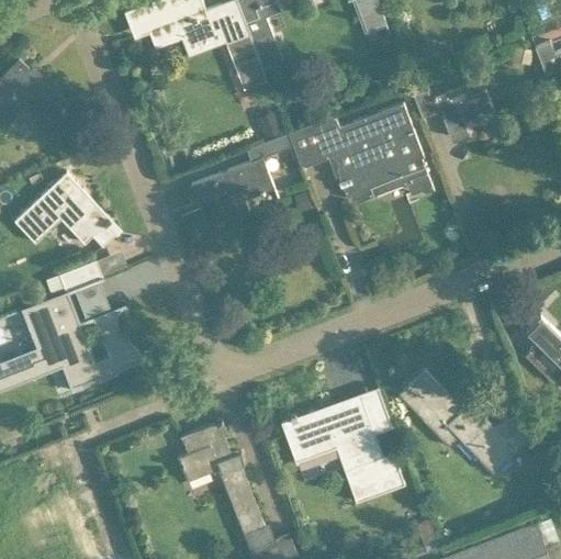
[(200,0),(157,0),(123,13),(130,28),(144,22),(148,34),(154,49),(175,42),(181,40),(183,45),(220,31),(225,43),(238,79),(261,70),(261,69),(234,0),(232,0),(204,11),(200,0)]
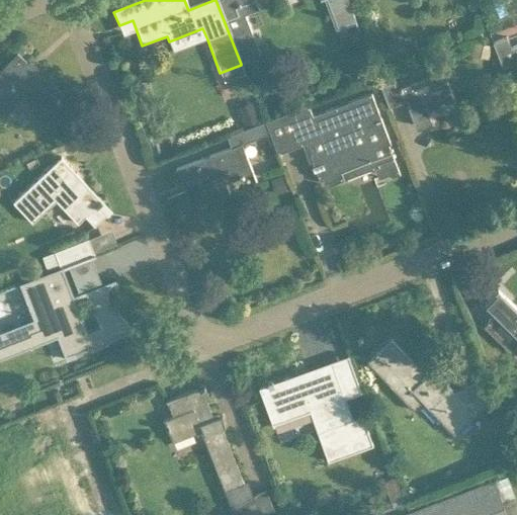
[(216,0),(241,64),(260,57),(244,16),(258,11),(254,2),(253,0),(216,0)]
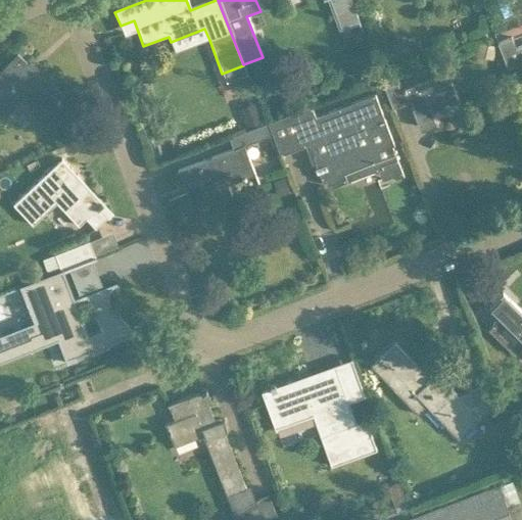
[(328,0),(326,1),(339,34),(360,26),(348,0),(328,0)]
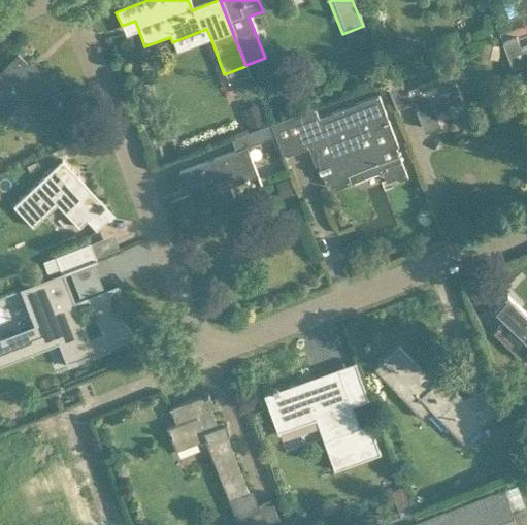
[(526,47),(520,51),(516,39),(502,45),(512,70),(526,64),(526,47)]
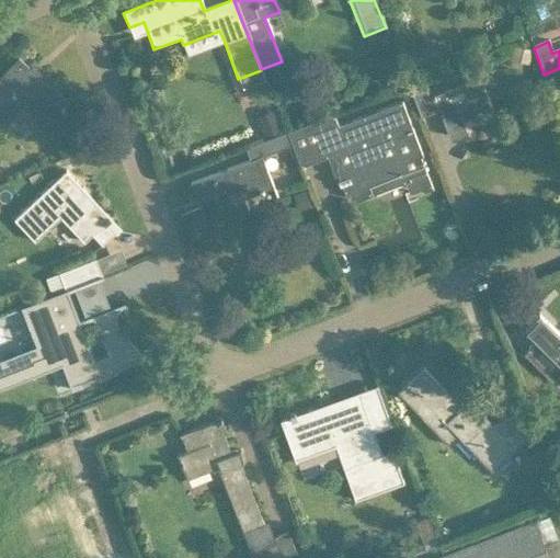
[(0,123),(3,126),(27,102),(40,114),(33,121),(54,141),(57,137),(72,121),(61,112),(67,106),(19,60),(0,79),(0,123)]
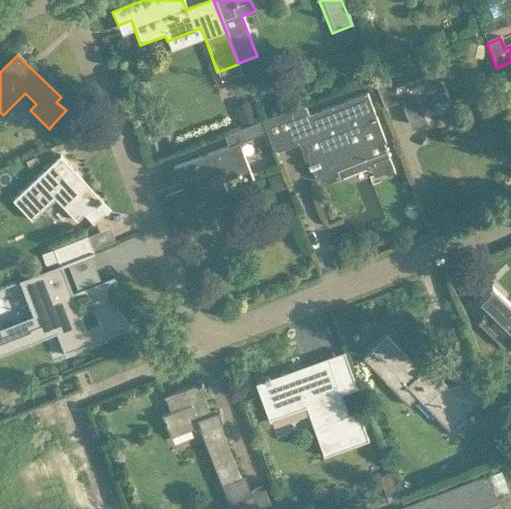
[(366,68),(351,74),(355,84),(370,78),(366,68)]
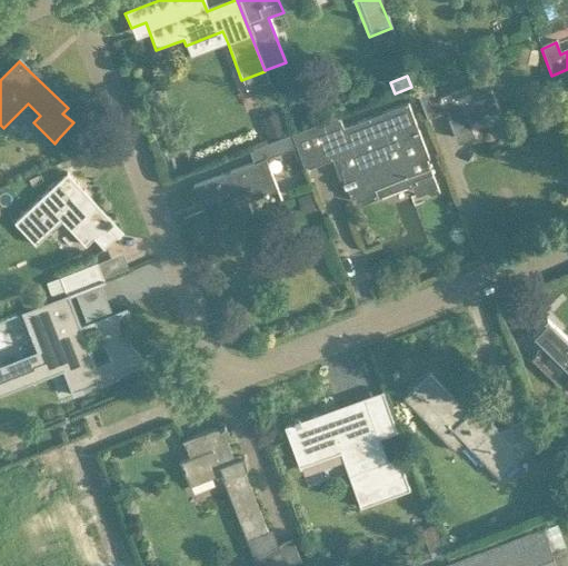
[(414,89),(417,96),(418,99),(426,120),(447,112),(449,120),(448,120),(455,140),(471,135),(467,122),(498,111),(486,79),(435,99),(429,83),(414,89)]
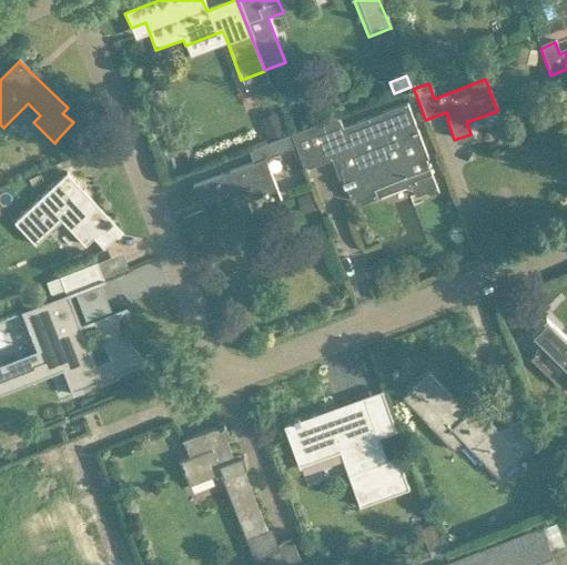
[(412,90),(404,92),(407,102),(416,99),(412,90)]
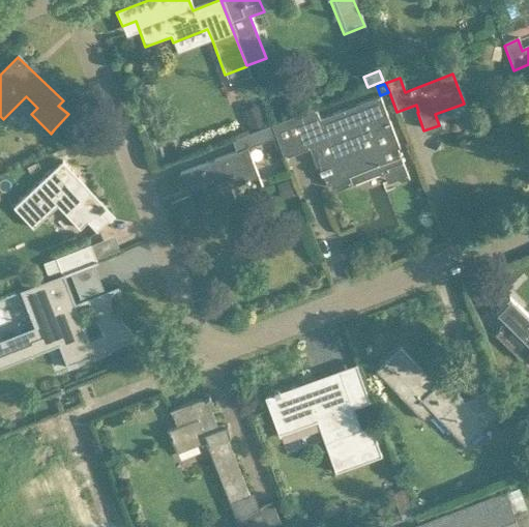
[(315,109),(270,125),(274,138),(283,159),(311,149),(325,185),(328,184),(330,191),(349,184),(350,186),(382,174),(386,183),(395,180),(400,182),(408,179),(397,149),(399,148),(379,97),(319,120),(315,109)]
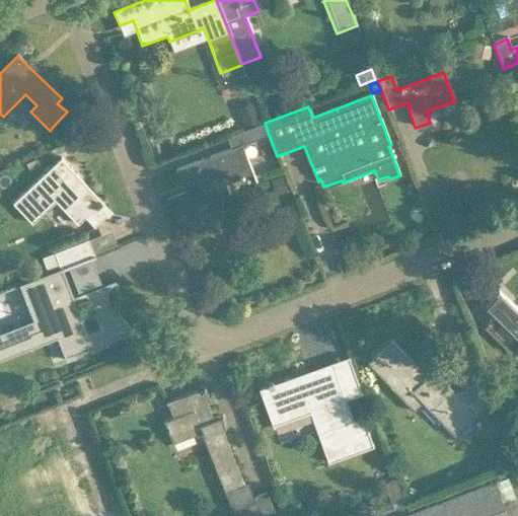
[(236,109),(243,129),(263,122),(254,102),(236,109)]
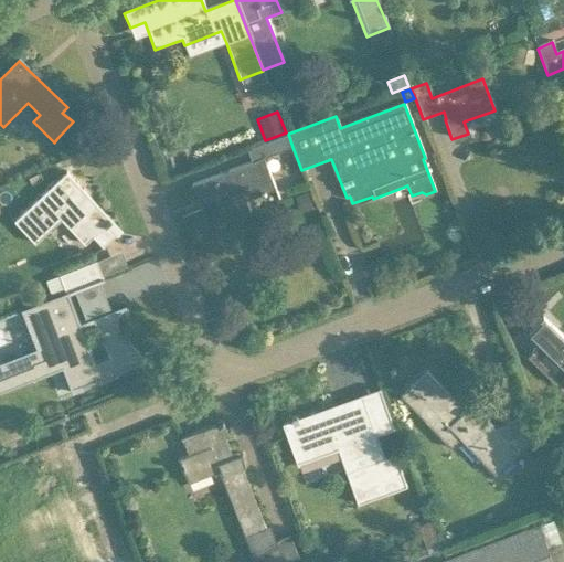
[(191,187),(197,201),(206,229),(248,212),(244,201),(275,190),(264,158),(293,147),(288,134),(247,150),(252,162),(211,178),(191,187)]
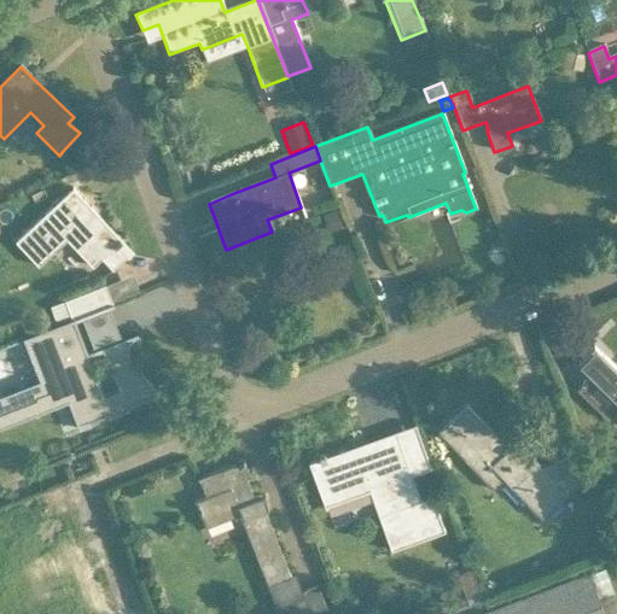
[(54,206),(15,244),(38,268),(50,257),(65,243),(91,269),(100,259),(112,272),(127,258),(117,249),(121,244),(71,191),(54,206)]
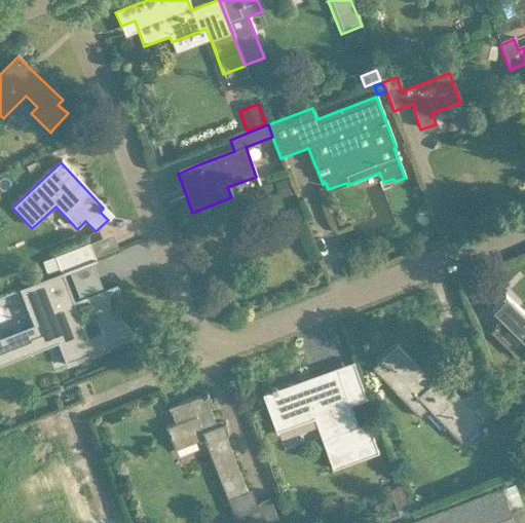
[(285,181),(272,185),(278,199),(290,195),(285,181)]
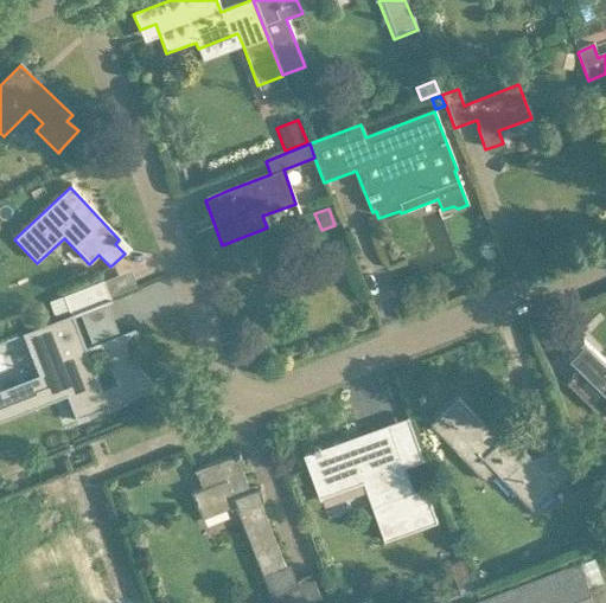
[(102,282),(64,296),(70,314),(70,315),(71,314),(109,300),(102,282)]
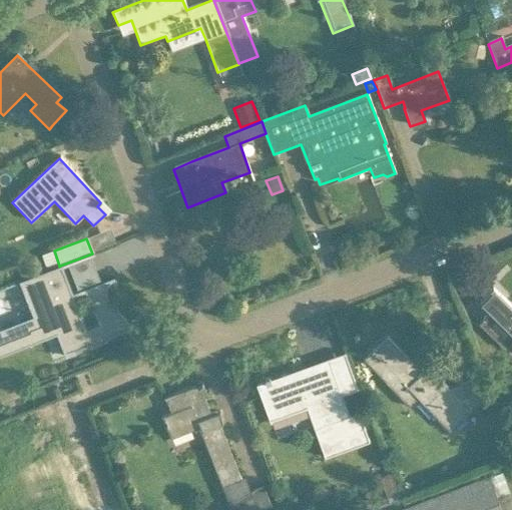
[(59,267),(59,266),(22,281),(36,316),(0,330),(0,357),(42,341),(41,338),(62,330),(70,352),(63,355),(64,359),(74,355),(73,352),(88,346),(90,349),(106,342),(105,340),(130,330),(108,304),(109,303),(108,301),(107,299),(106,295),(106,292),(106,288),(108,285),(111,283),(113,281),(113,279),(94,286),(95,290),(87,293),(87,291),(72,297),(60,266),(59,267)]
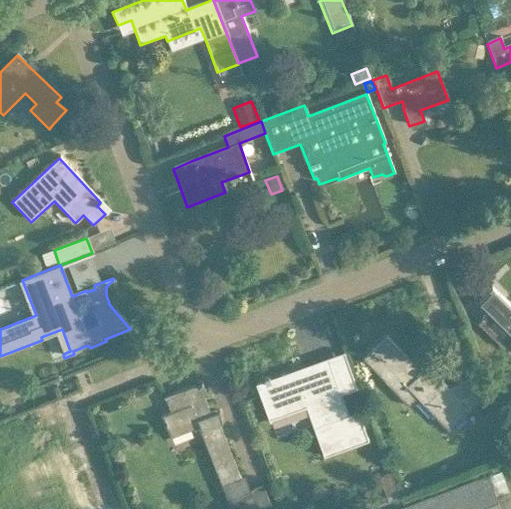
[(510,308),(492,289),(478,303),(510,334),(510,308)]
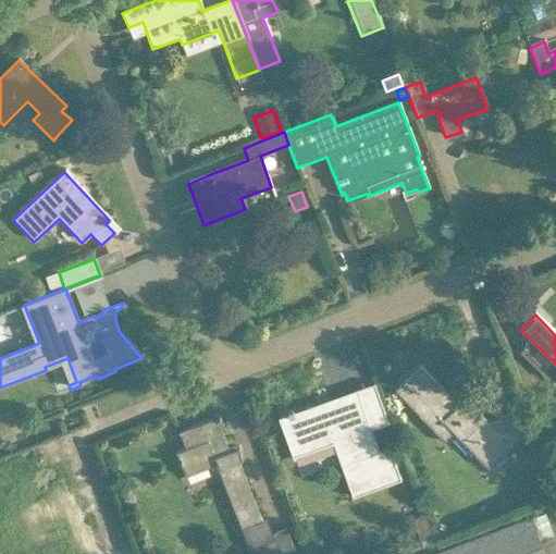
[(420,368),(395,392),(444,444),(454,434),(487,470),(511,448),(510,446),(514,445),(524,456),(531,454),(527,441),(524,441),(514,411),(498,418),(499,420),(486,425),(483,421),(484,420),(480,415),(466,399),(457,407),(420,368)]
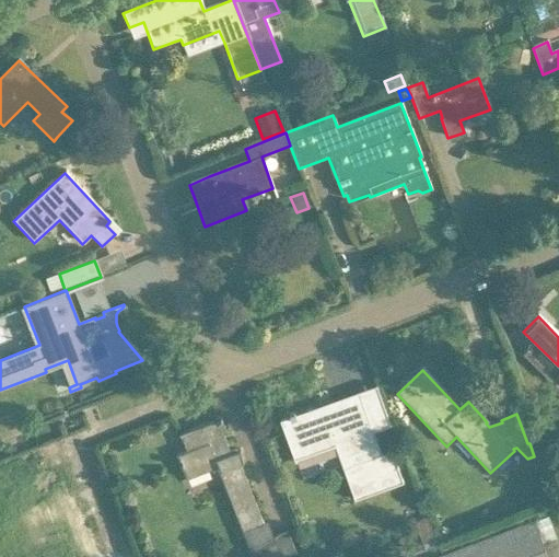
[(391,451),(380,455),(359,397),(354,398),(356,401),(339,406),(338,405),(326,409),(327,413),(313,417),(311,410),(294,416),(293,414),(288,416),(289,418),(279,421),(294,464),(335,449),(354,501),(403,484),(391,451)]
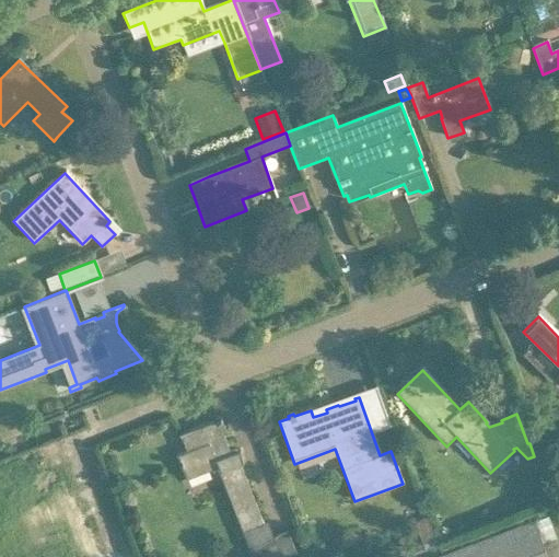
[(178,436),(179,437),(181,437),(186,452),(175,456),(175,457),(176,456),(186,480),(218,467),(251,553),(258,550),(260,556),(297,556),(288,533),(274,538),(268,523),(263,525),(263,523),(261,523),(240,465),(241,465),(242,465),(243,464),(239,451),(230,454),(222,434),(225,433),(220,419),(178,436)]
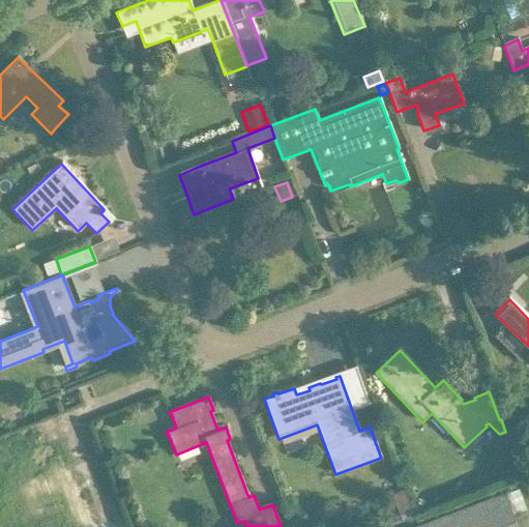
[(504,495),(419,526),(528,526),(528,523),(525,511),(512,517),(504,495)]
